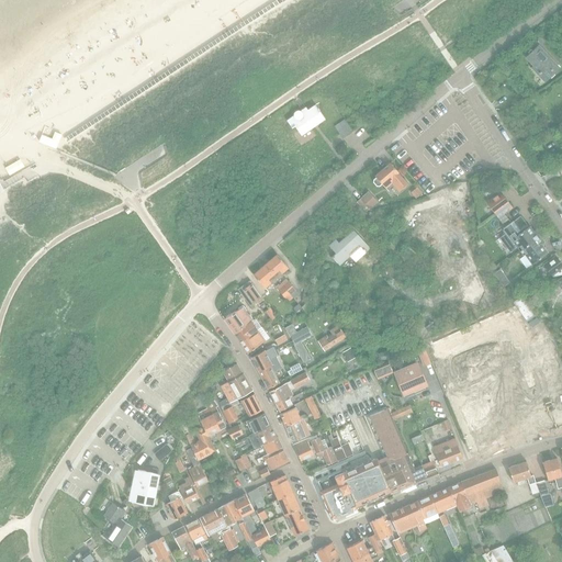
[(547,79),(559,68),(538,46),(526,57),(534,65),(530,68),(538,75),(540,72),(547,79)]
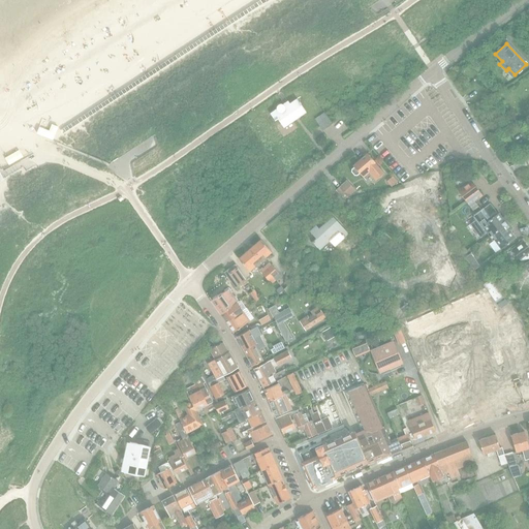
[(298,117),(305,112),(297,98),(282,109),(280,105),(270,113),(275,120),(277,118),(281,123),(292,116),(291,115),(294,113),(298,117)]
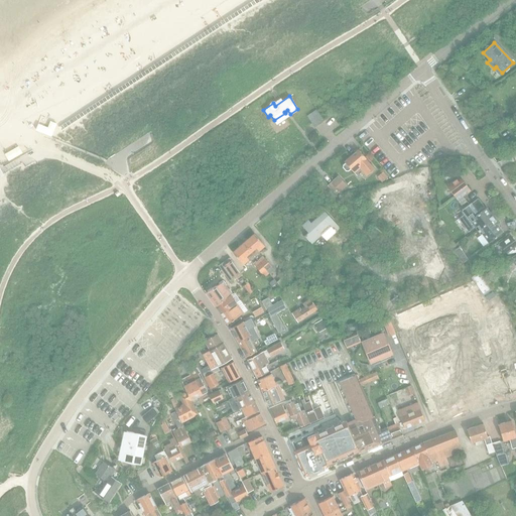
[(314,126),(323,120),(314,109),(306,115),(314,126)]
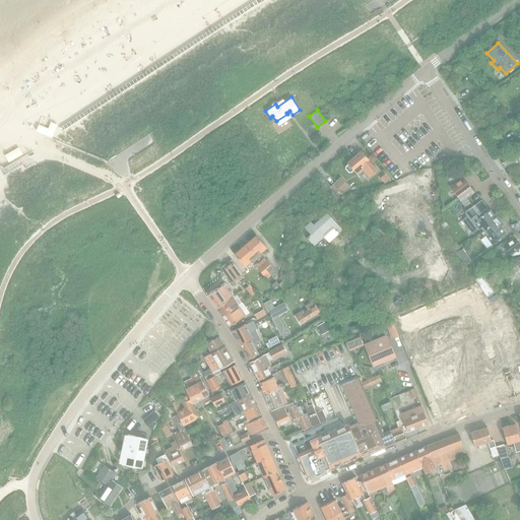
[(345,166),(345,169),(347,172),(350,172),(352,170),(354,172),(360,167),(369,177),(376,171),(368,160),(368,159),(361,150),(346,163),(347,164),(345,166)]
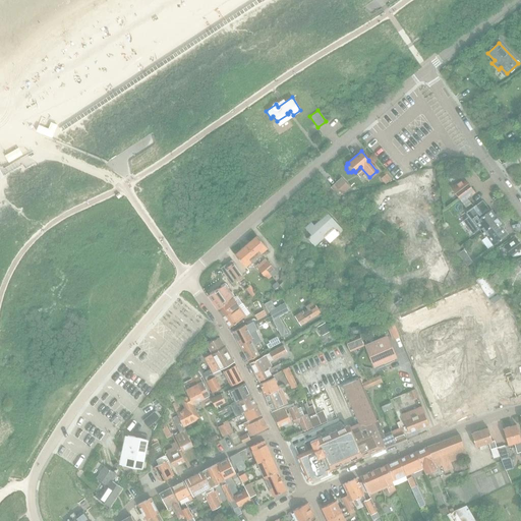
[(387,173),(381,178),(385,183),(386,184),(387,183),(391,179),(387,173)]
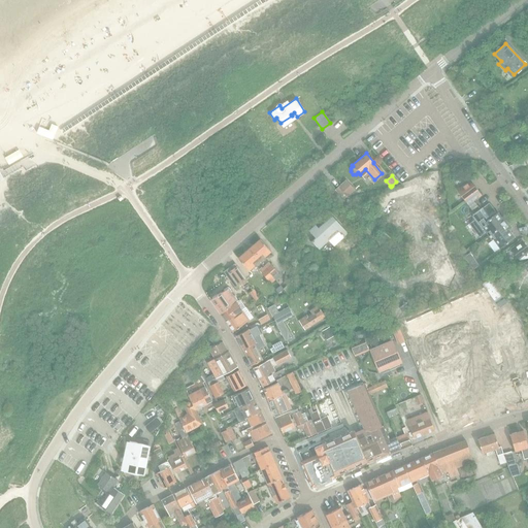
[(345,179),(334,189),(343,199),(345,196),(347,197),(349,197),(347,195),(354,189),(345,179)]
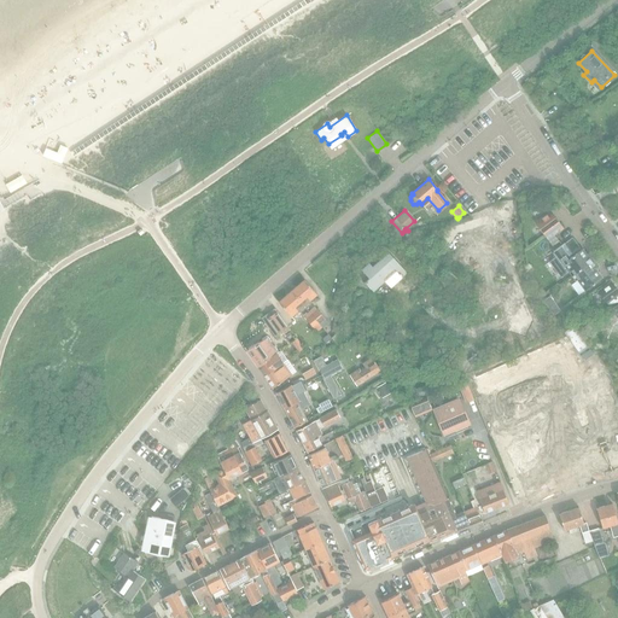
[(549,211),(535,222),(547,238),(563,227),(549,211)]
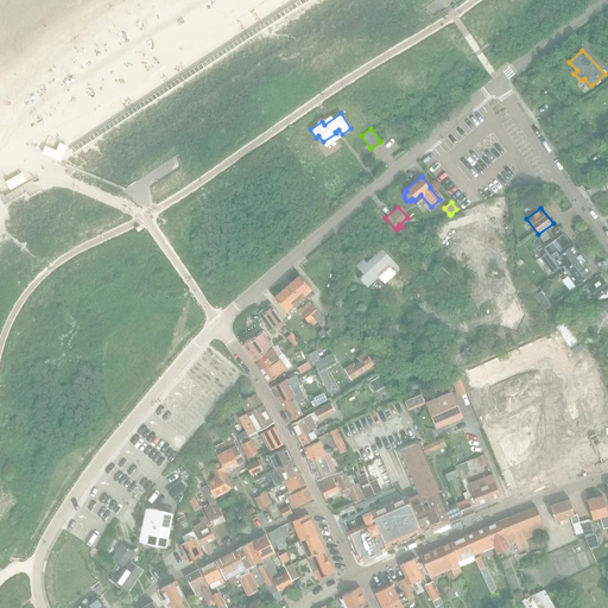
[(479,219),(445,228),(453,249),(472,245),(481,249),(487,265),(511,255),(501,229),(479,219)]
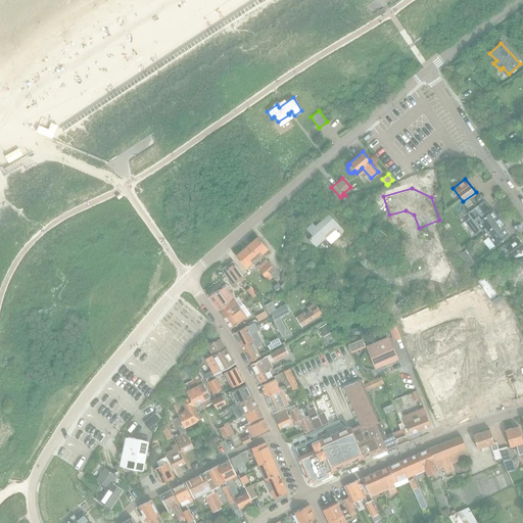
[(473,220),(469,223),(477,233),(481,230),(483,233),(502,220),(497,214),(495,216),(492,210),(484,216),(479,207),(469,215),(473,220)]
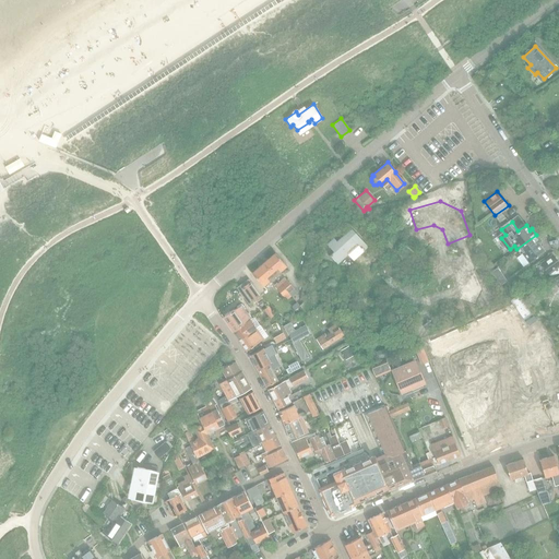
[(333,238),(326,244),(333,251),(329,254),(336,263),(347,254),(353,260),(367,247),(355,233),(353,235),(348,230),(336,241),(333,238)]
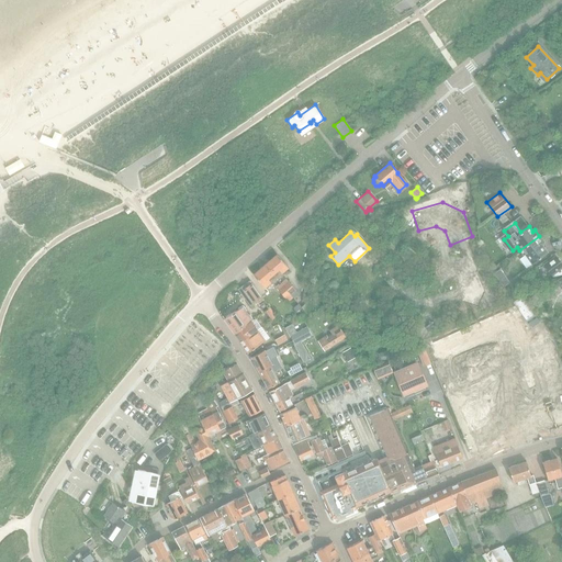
[(539,236),(519,250),(523,255),(525,254),(532,263),(547,253),(540,245),(543,242),(539,236)]
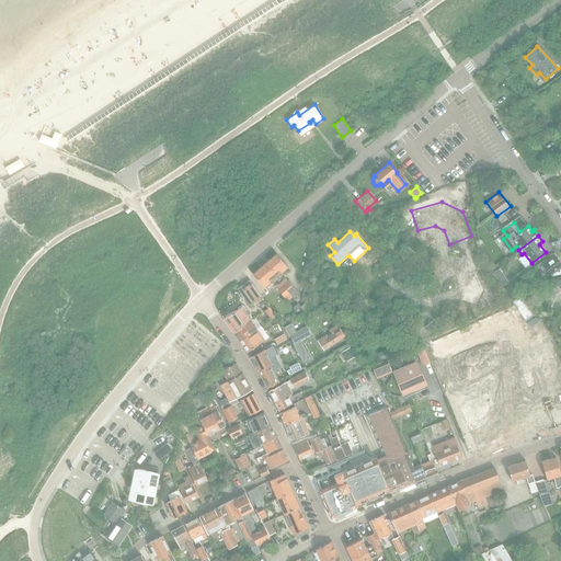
[(275,254),(264,264),(275,277),(286,267),(275,254)]
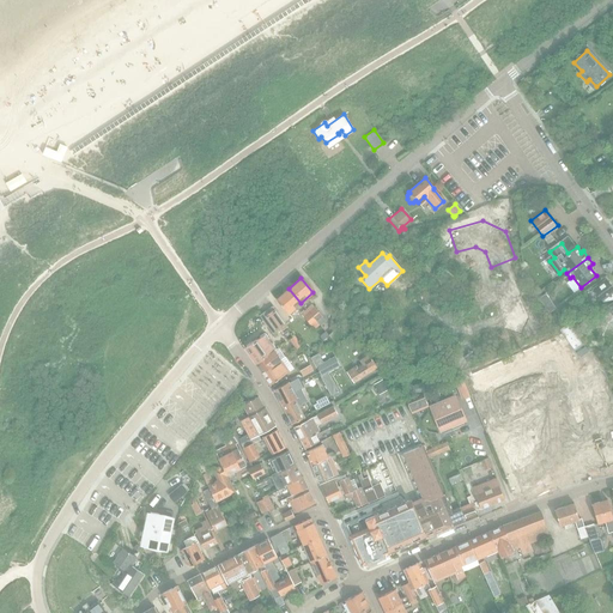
[(496,279),(485,299),(503,308),(508,319),(502,333),(526,343),(535,316),(527,293),(496,279)]
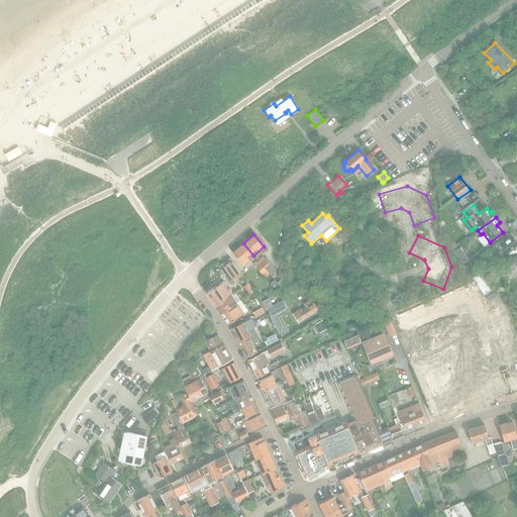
[(516,243),(511,235),(500,243),(507,253),(510,251),(511,253),(516,251),(516,243)]
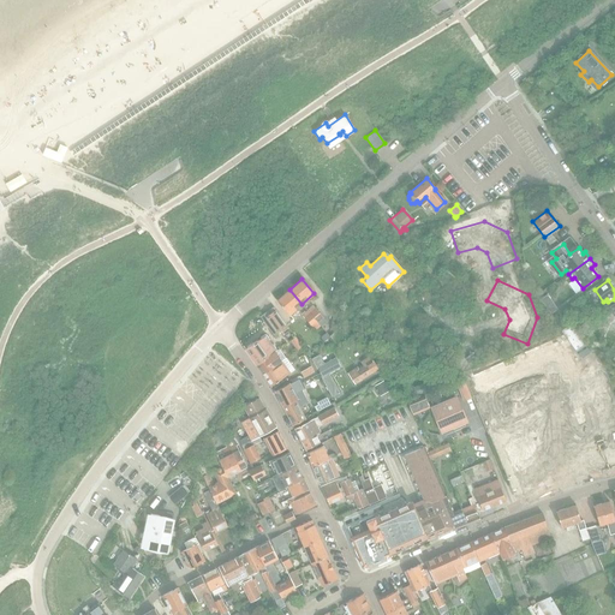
[(290,290),(276,300),(288,315),(302,304),(290,290)]
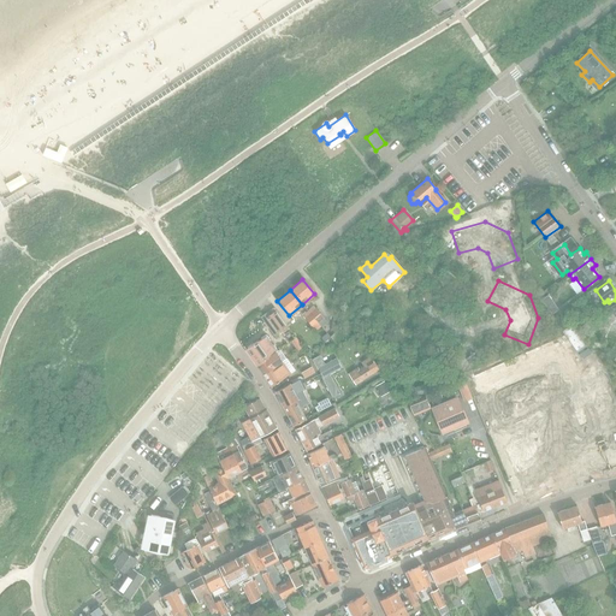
[(311,308),(308,311),(321,326),(326,321),(315,308),(312,311),(311,308)]
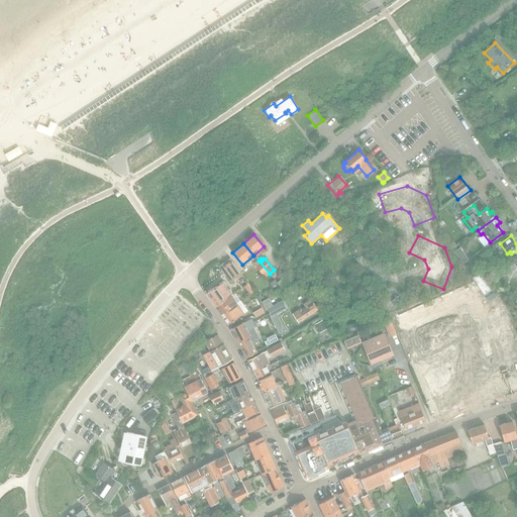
[(231,261),(222,267),(228,276),(226,278),(229,282),(241,274),(234,264),(231,261)]
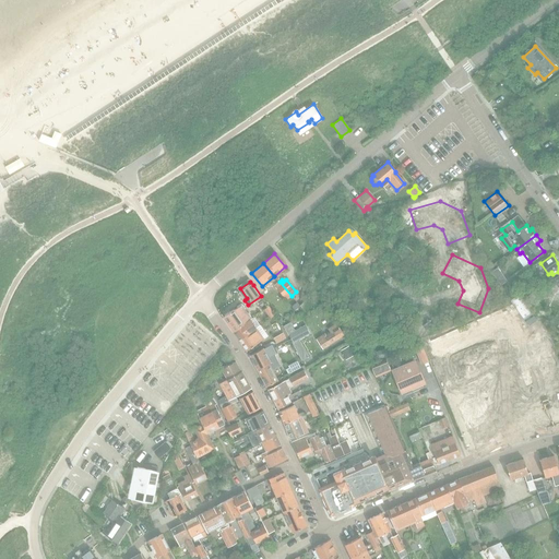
[(280,286),(276,288),(286,300),(292,296),(280,282),(277,284),(280,286)]
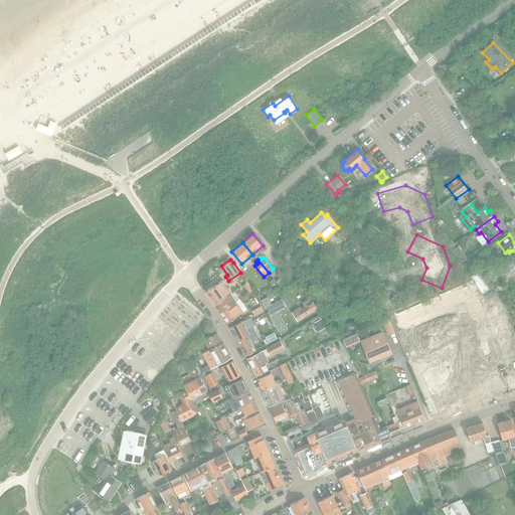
[(282,276),(276,282),(278,284),(280,287),(281,285),(284,288),(290,282),(286,277),(284,279),(282,276)]
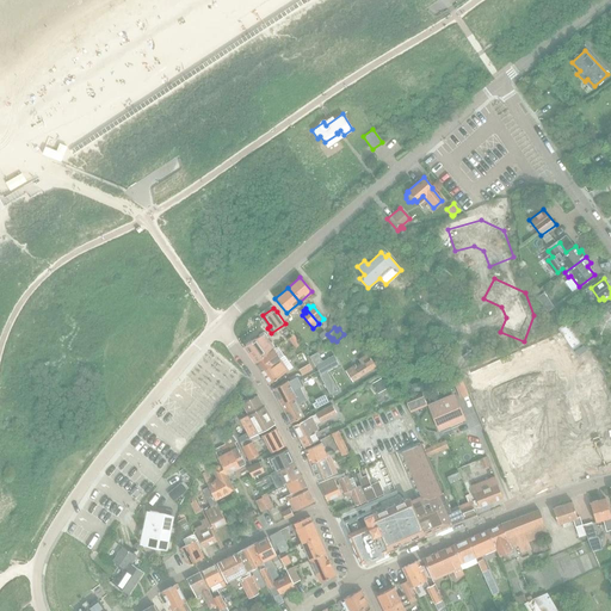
[(245,346),(244,346),(254,362),(266,353),(266,352),(272,349),(275,347),(272,343),(270,343),(266,338),(266,335),(264,332),(261,332),(258,334),(258,337),(255,338),(250,341),(248,341),(245,344),(245,345),(245,346)]
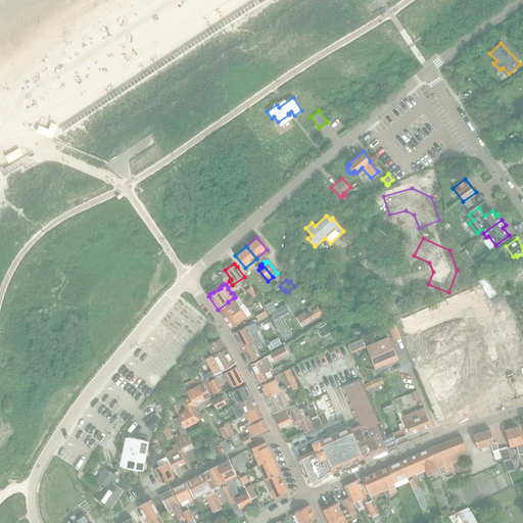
[(280,292),(274,295),(277,300),(283,297),(280,292)]
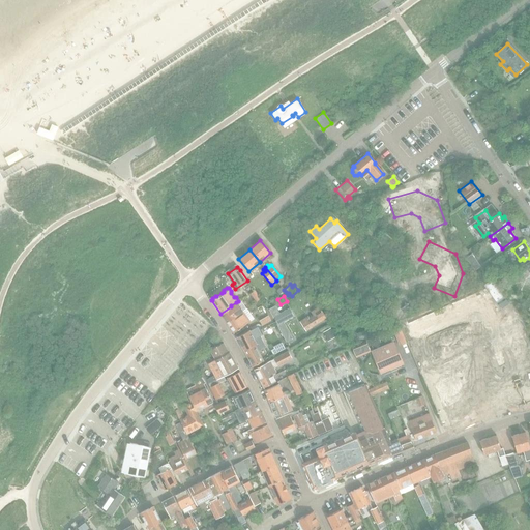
[(231,306),(221,314),(226,322),(242,311),(237,302),(238,301),(236,302),(231,305),(231,306)]
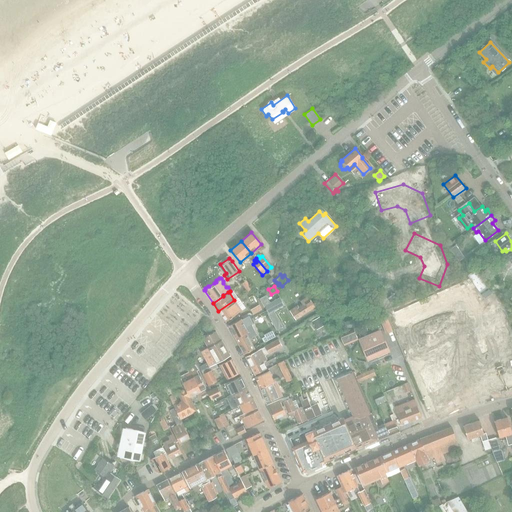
[(266,295),(260,298),(264,306),(266,310),(275,328),(276,330),(283,326),(274,311),(283,306),(279,298),(270,303),(266,295)]
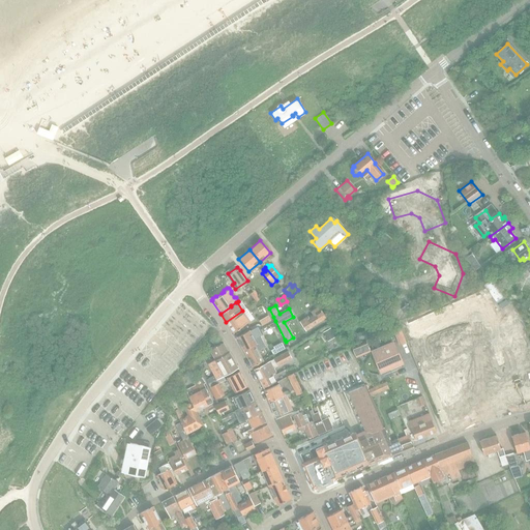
[(307,316),(299,322),(305,330),(325,317),(318,306),(311,312),(314,316),(311,318),(308,318),(307,316)]
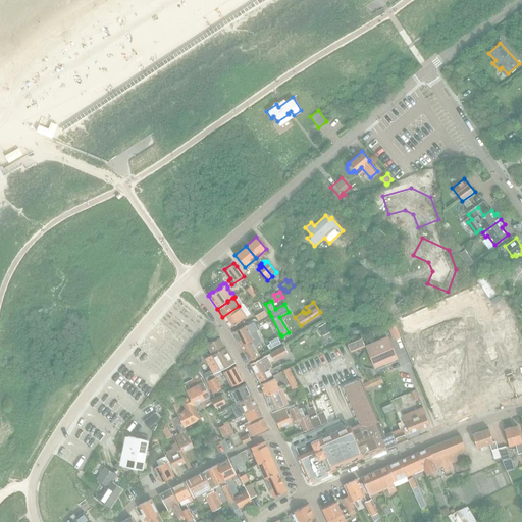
[(423,346),(414,350),(422,368),(424,367),(437,399),(439,398),(440,400),(436,402),(445,418),(467,409),(461,395),(467,392),(469,396),(491,385),(488,378),(521,363),(521,352),(515,335),(519,333),(518,322),(510,302),(497,309),(493,311),(489,303),(468,313),(469,314),(451,323),(461,344),(439,354),(437,350),(434,352),(430,343),(423,346)]
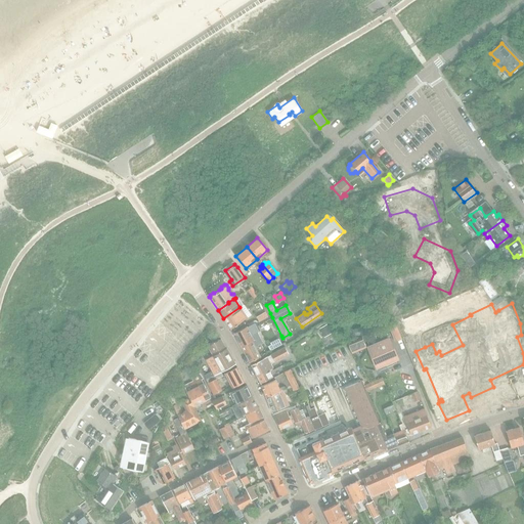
[(239,307),(223,318),(231,329),(251,314),(243,304),(239,307)]
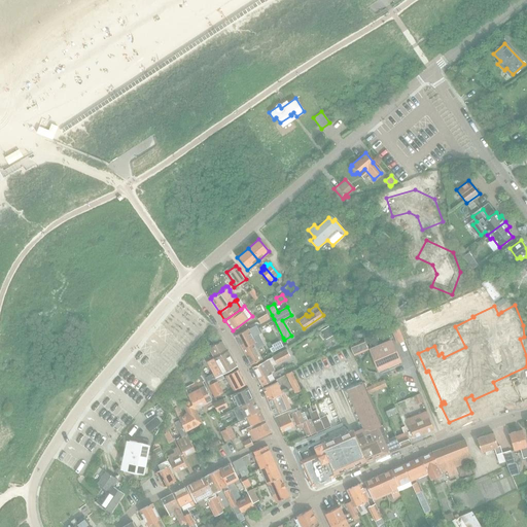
[(267,313),(257,318),(260,323),(269,318),(267,313)]
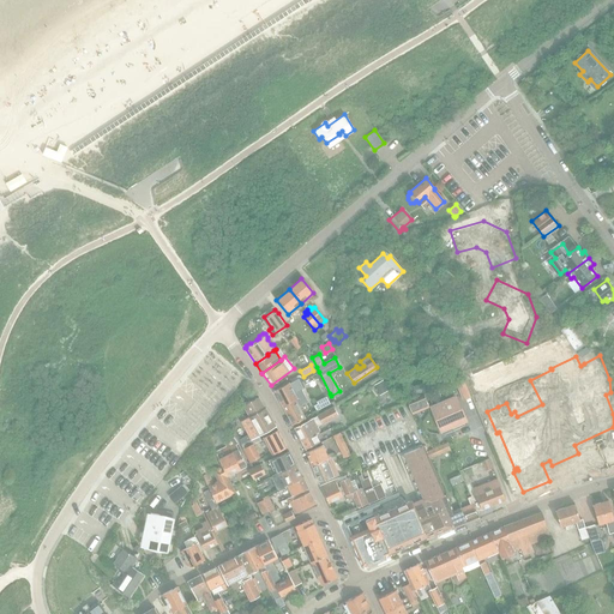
[(288,383),(275,390),(293,425),(305,417),(298,404),(307,399),(301,389),(302,387),(298,378),(289,383),(288,383)]
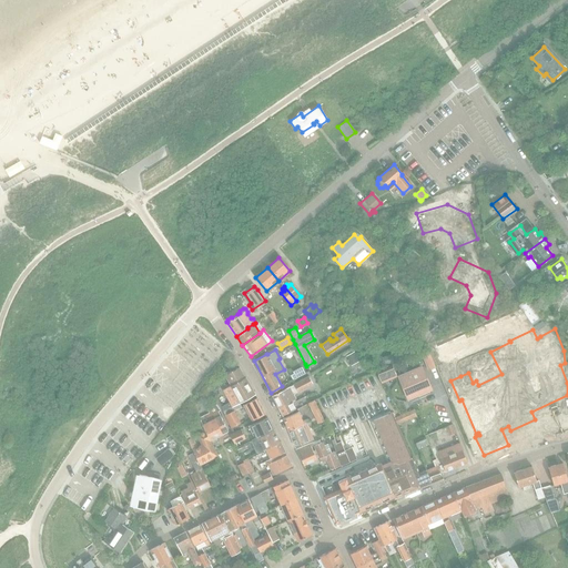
[(428,350),(421,353),(427,369),(435,366),(428,350)]
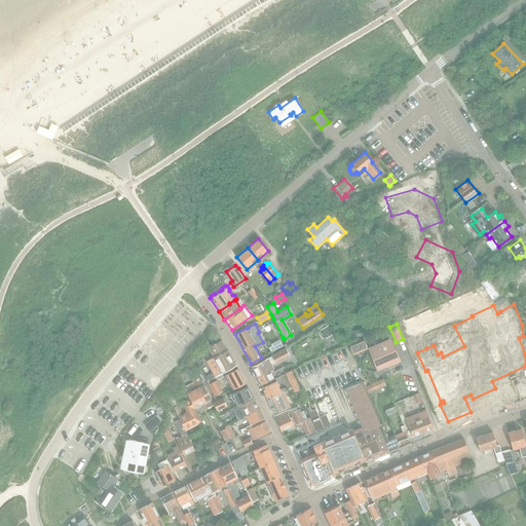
[(363,327),(350,332),(352,338),(365,334),(363,327)]
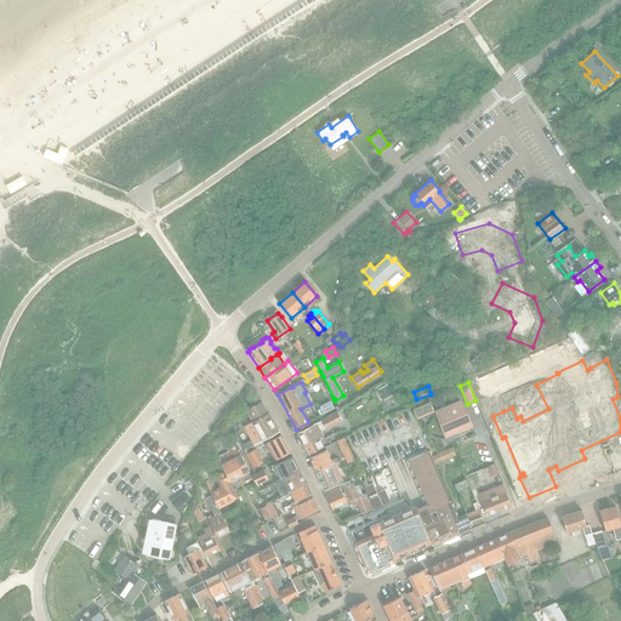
[(428,399),(411,406),(416,419),(433,411),(428,399)]
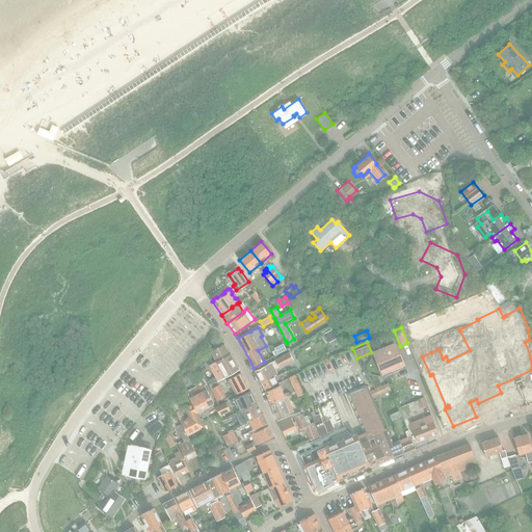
[(216,362),(209,365),(215,376),(217,380),(223,377),(239,369),(230,353),(224,343),(210,351),(216,362)]
